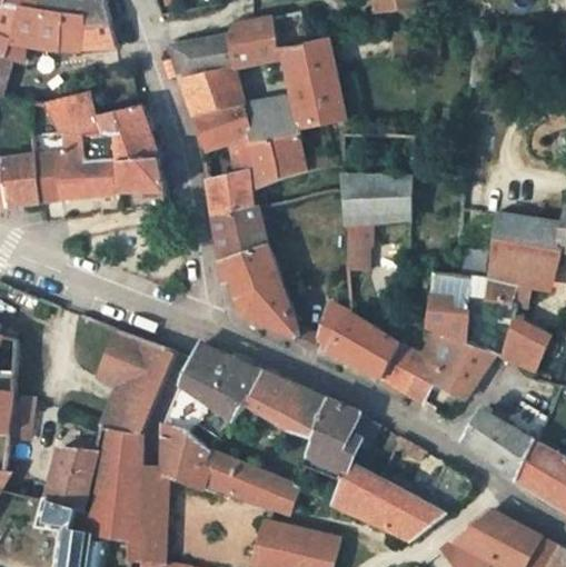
[(37,0),(36,8),(61,15),(78,17),(80,0),(37,0)]
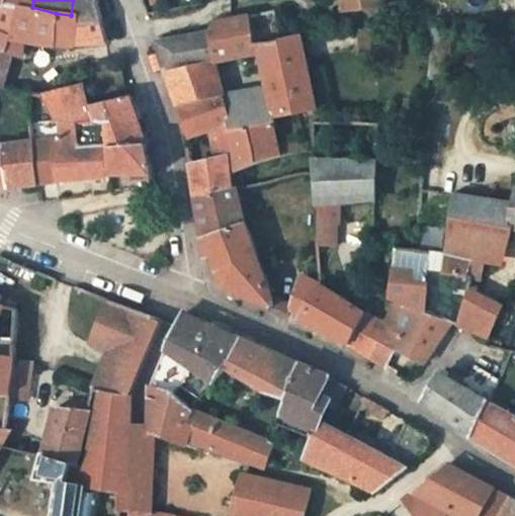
[(74,15),(73,43),(103,41),(92,0),(73,0),(71,15),(74,15)]
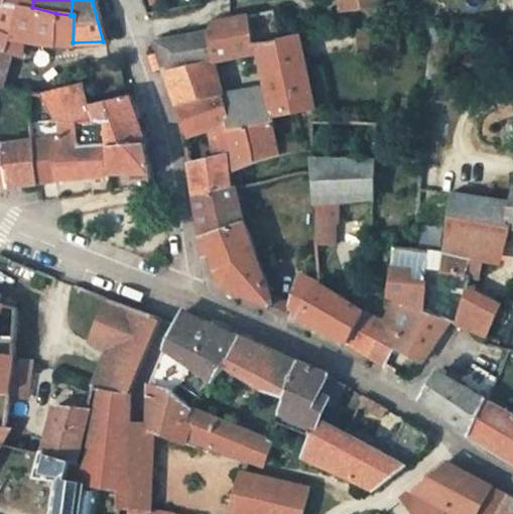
[(340,0),(342,9),(384,4),(383,0),(340,0)]
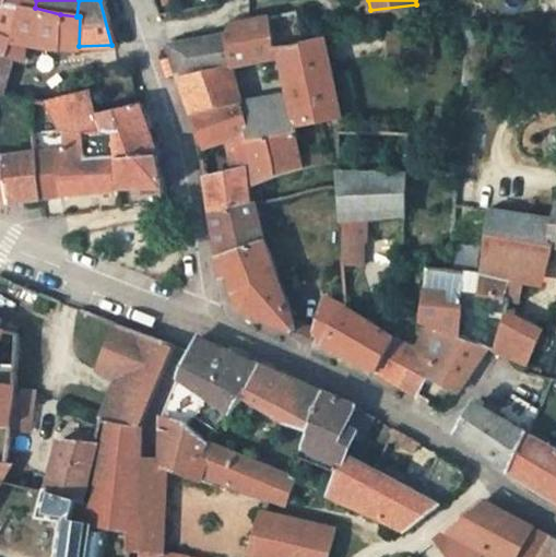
[(0,34),(9,39),(16,4),(0,2),(0,34)]
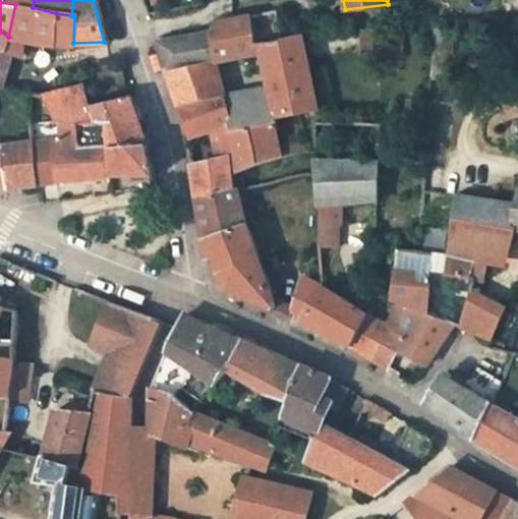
[(56,13),(33,7),(15,4),(8,37),(19,39),(52,47),(56,13)]
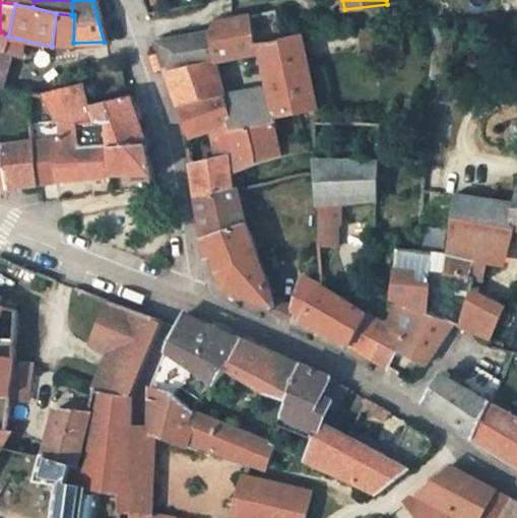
[(255,47),(282,28),(277,5),(221,18),(212,20),(208,31),(180,37),(154,42),(167,76),(206,68),(204,60),(213,59),(256,51),(255,47)]
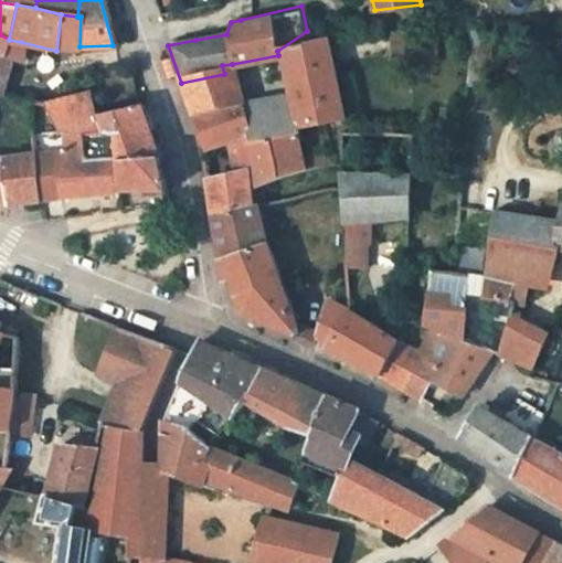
[(56,51),(80,51),(80,46),(81,17),(77,17),(61,14),(56,51)]
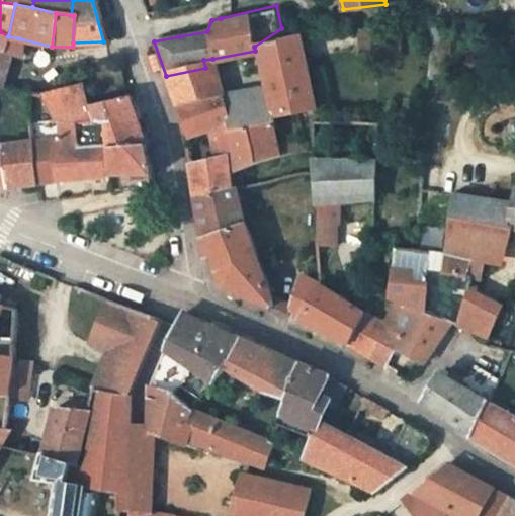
[(372,23),(303,27),(307,55),(374,43),(372,23)]
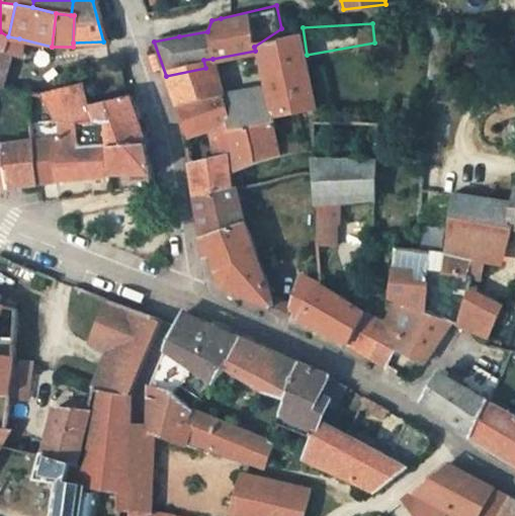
[(281,28),(254,47),(255,51),(263,85),(272,117),(294,113),(315,108),(307,55),(303,27),(294,27),(281,28)]
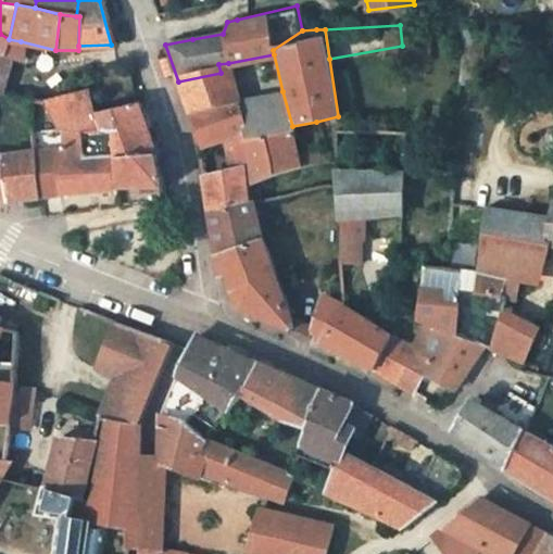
[(9,39),(0,34),(0,50),(7,52),(9,39)]
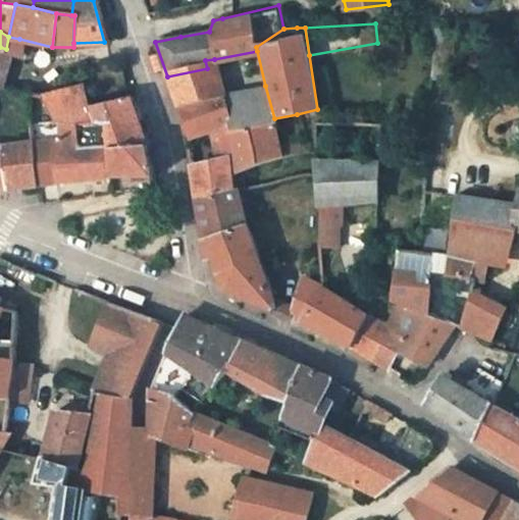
[(19,39),(8,37),(6,49),(7,49),(6,52),(15,54),(19,39)]
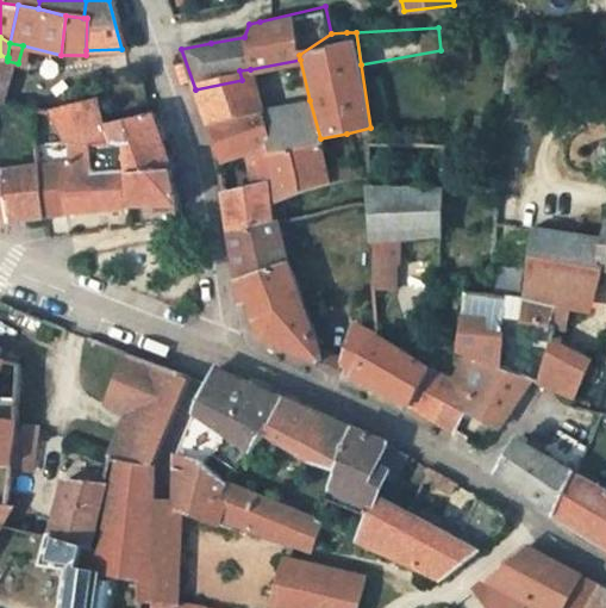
[(207,122),(258,111),(250,69),(239,70),(242,80),(195,90),(200,103),(207,122)]
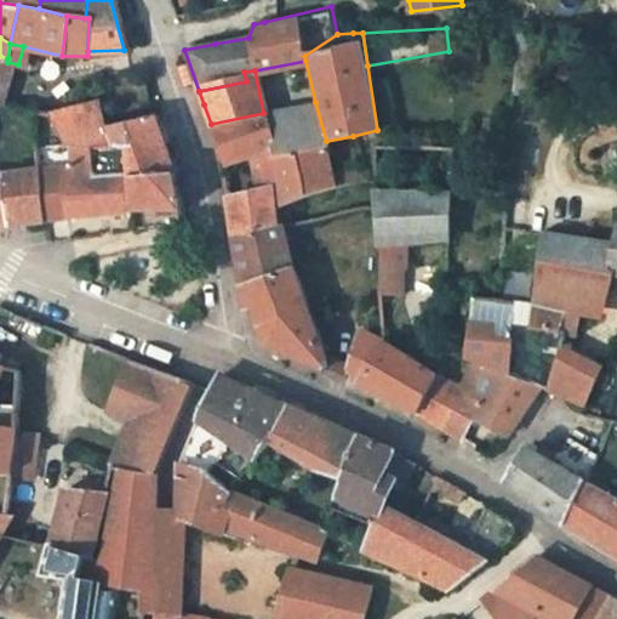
[(327,146),(326,141),(315,102),(263,113),(211,124),(226,162),(227,162),(260,153),(273,149),(275,157),(327,146)]
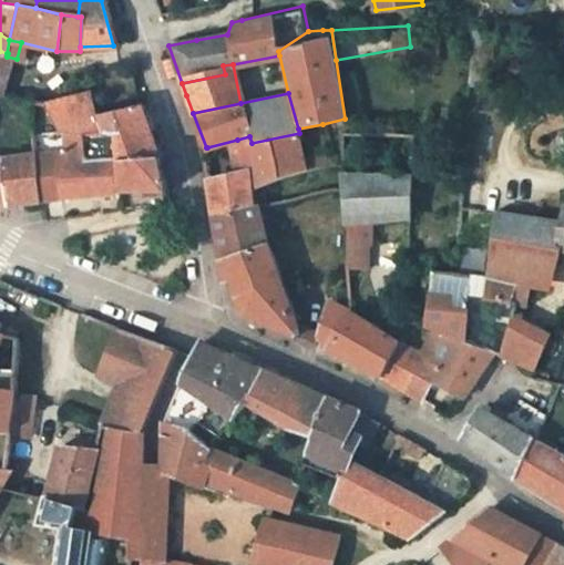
[(86,94),(40,103),(52,131),(53,133),(79,137),(99,133),(92,114),(86,94)]
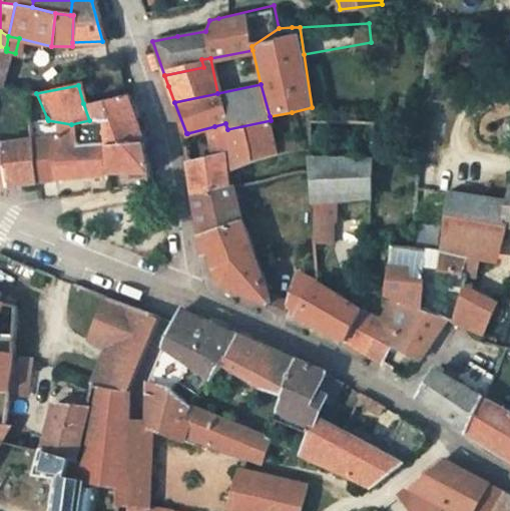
[(73,147),(104,147),(142,143),(134,118),(126,93),(123,93),(83,103),(89,120),(71,124),(73,147)]
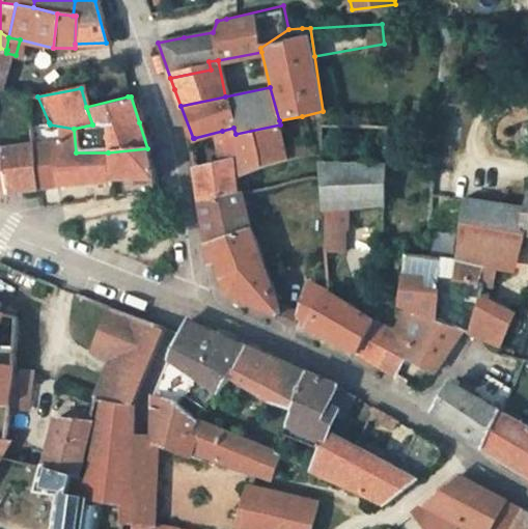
[(91,182),(110,182),(108,152),(76,152),(74,129),(50,124),(49,122),(27,124),(28,142),(30,152),(34,188),(55,185),(77,182),(91,182)]
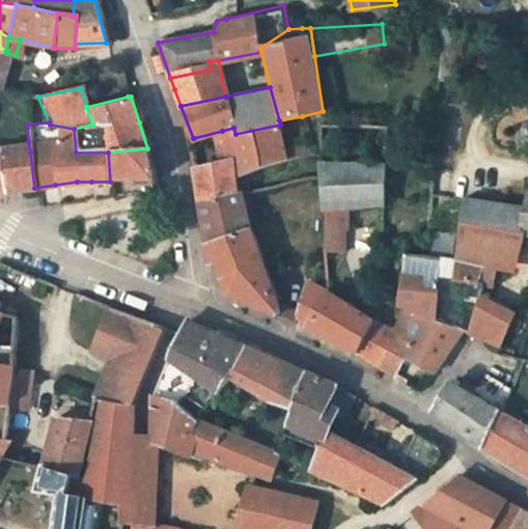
[(197,200),(237,190),(233,172),(246,168),(286,156),(280,124),(235,134),(233,128),(222,131),(230,159),(191,169),(197,200)]
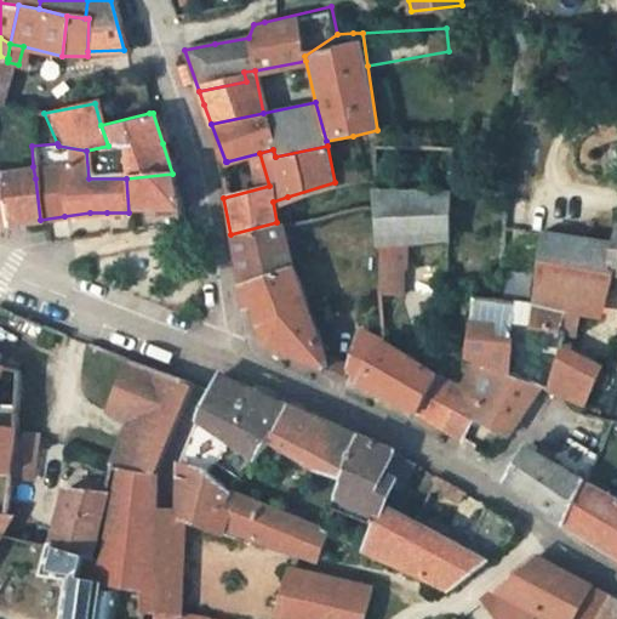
[(0,176),(0,222),(3,222),(6,222),(17,222),(40,220),(35,179),(33,166),(1,170),(0,176)]
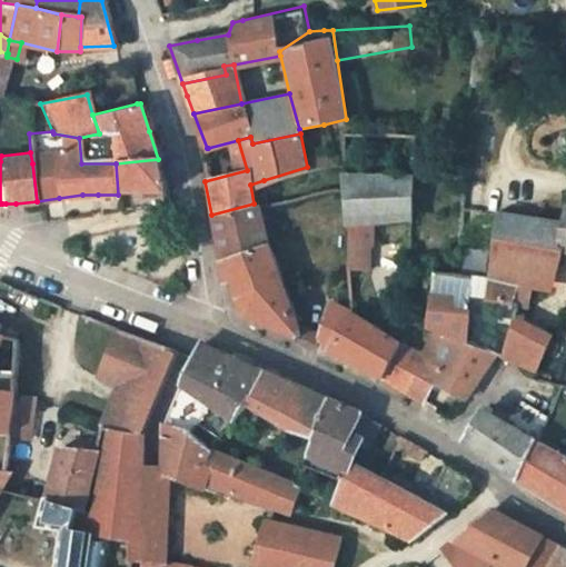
[(158,159),(116,163),(118,195),(166,194),(158,159)]
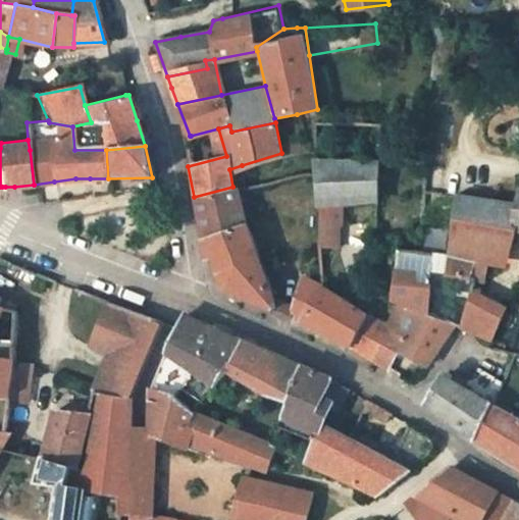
[(313,158),(316,203),(335,203),(374,203),(376,161),(313,158)]
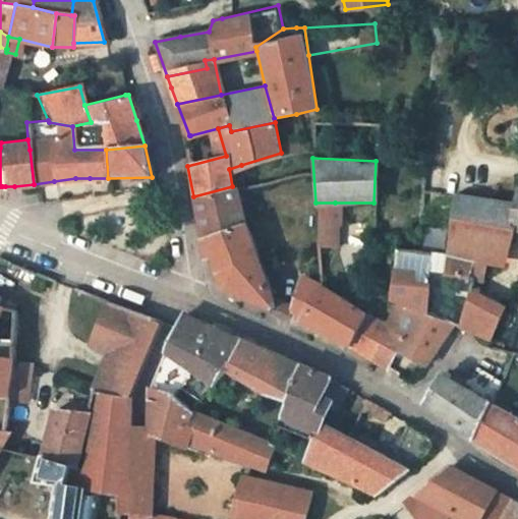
[(241,165),(229,169),(232,186),(244,184),(241,165)]
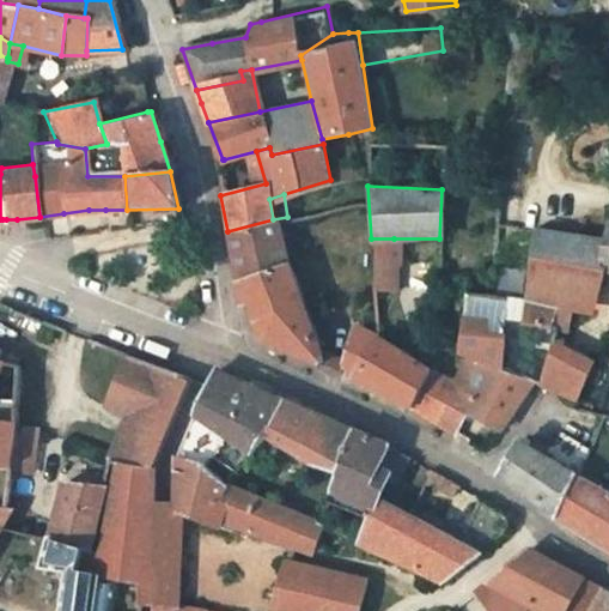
[(602,239),(531,229),(524,296),(522,321),(554,325),(565,326),(571,296),(592,300),(603,265),(608,266),(608,218),(604,218),(602,239)]
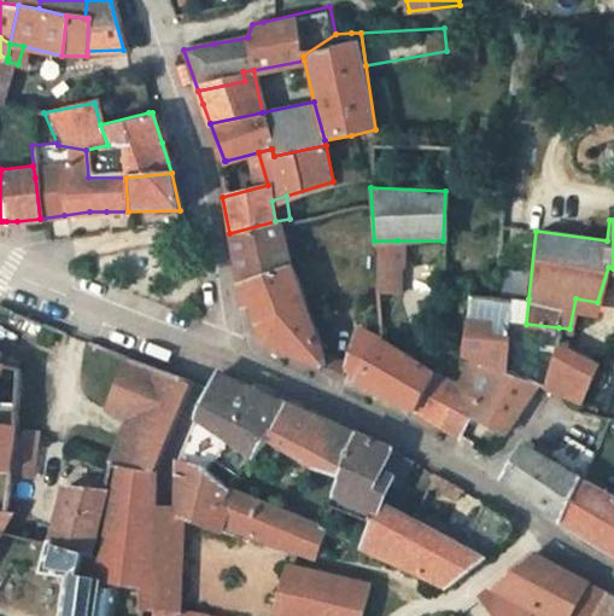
[(234,257),(239,280),(288,261),(275,221),(229,233),(234,257)]
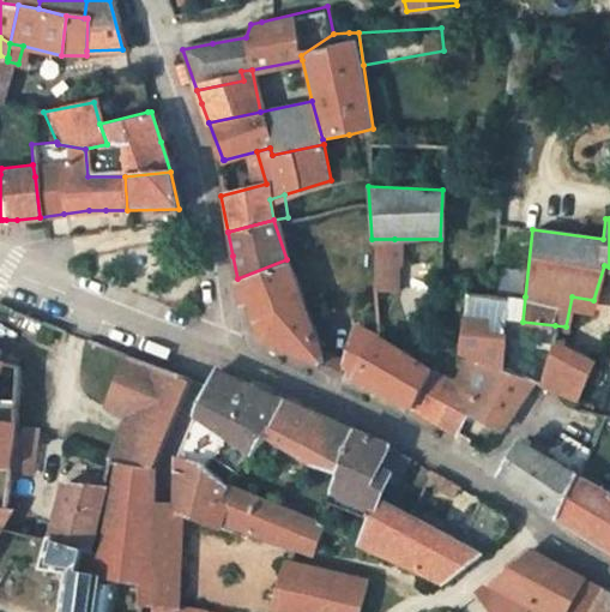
[(525,297),(532,229),(497,227),(496,243),(494,293),(511,294),(525,297)]
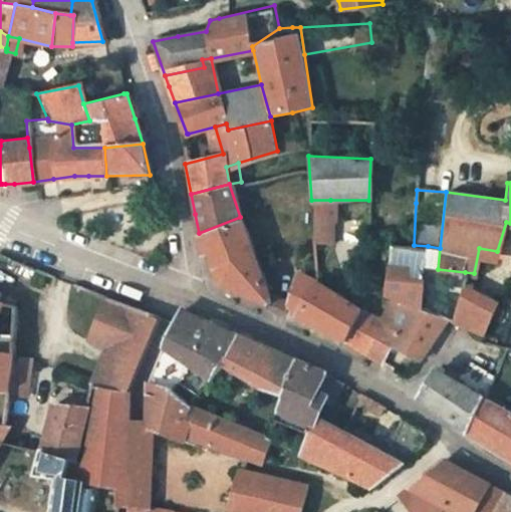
[(313,241),(330,241),(330,200),(311,200),(313,241)]
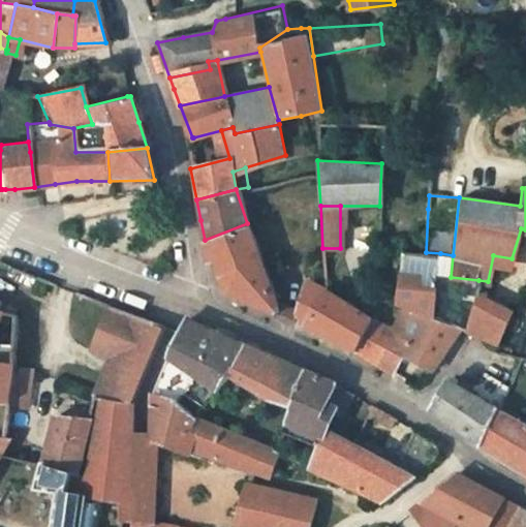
[(279,312),(247,223),(205,240),(208,258),(215,258),(216,264),(220,277),(226,290),(228,292),(230,293),(278,312),(279,312)]
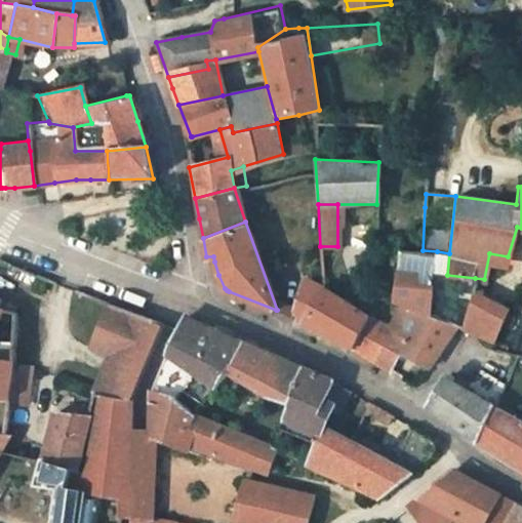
[(400,303),(427,314),(437,251),(423,250),(400,248),(396,248),(393,300),(400,303)]
